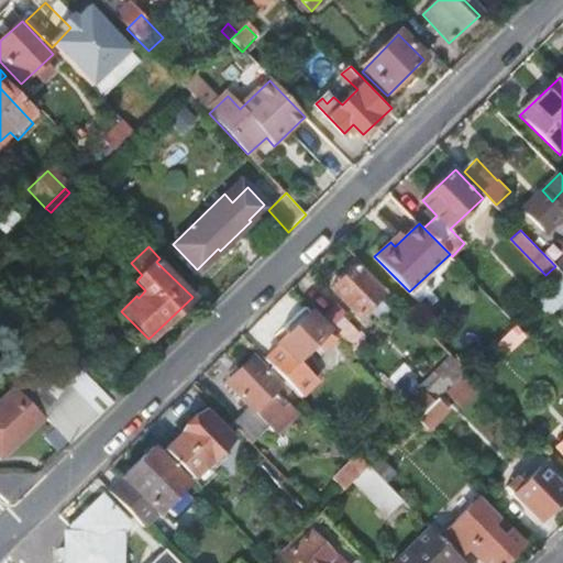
[(356,293),(348,300),(365,320),(388,297),(393,302),(397,299),(365,266),(361,271),(356,265),(342,278),(356,293)]
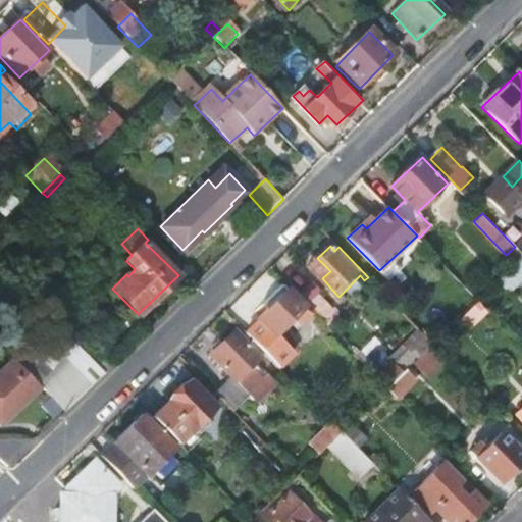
[(521,276),(521,254),(502,274),(513,285),(521,276)]
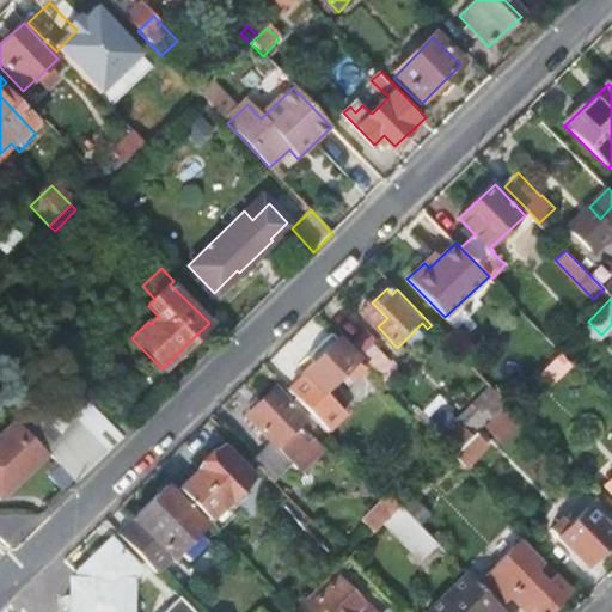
[(362,312),(378,326),(387,318),(372,303),(362,312)]
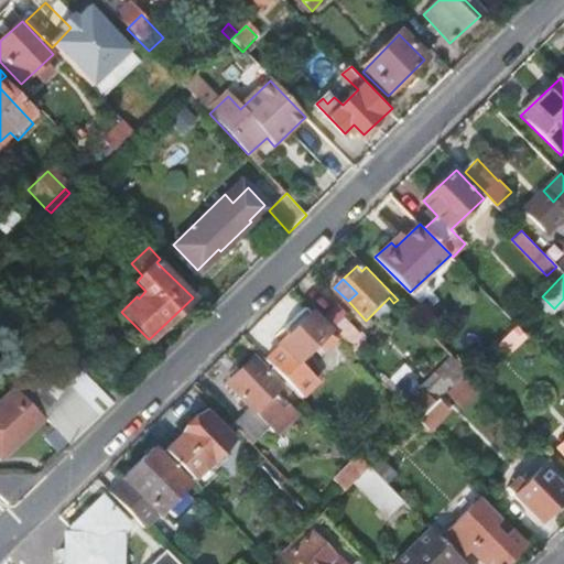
[(280,343),(264,357),(302,396),(317,380),(300,364),(315,347),(318,350),(324,345),(328,350),(337,340),(306,308),(283,331),(288,334),(280,342),(280,343)]
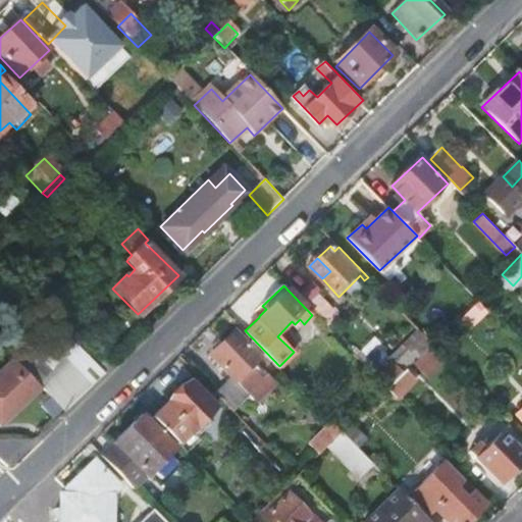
[(84,394),(104,374),(81,350),(58,326),(33,352),(22,342),(9,355),(14,360),(40,387),(49,397),(60,408),(64,413),(84,394)]
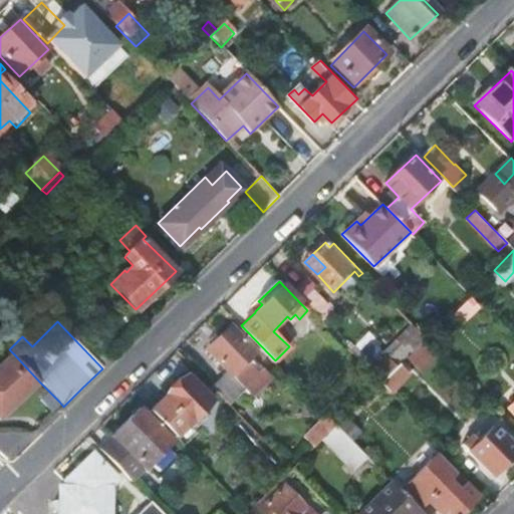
[(412,324),(397,339),(409,353),(426,337),(412,324)]
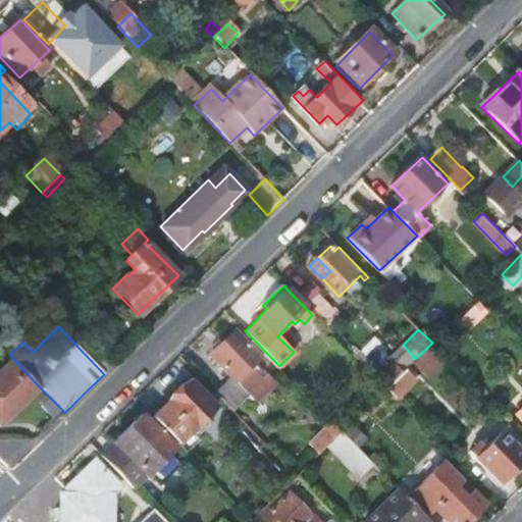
[(212,356),(233,377),(217,394),(235,412),(251,395),(248,393),(252,388),(256,393),(277,371),(237,331),(212,356)]
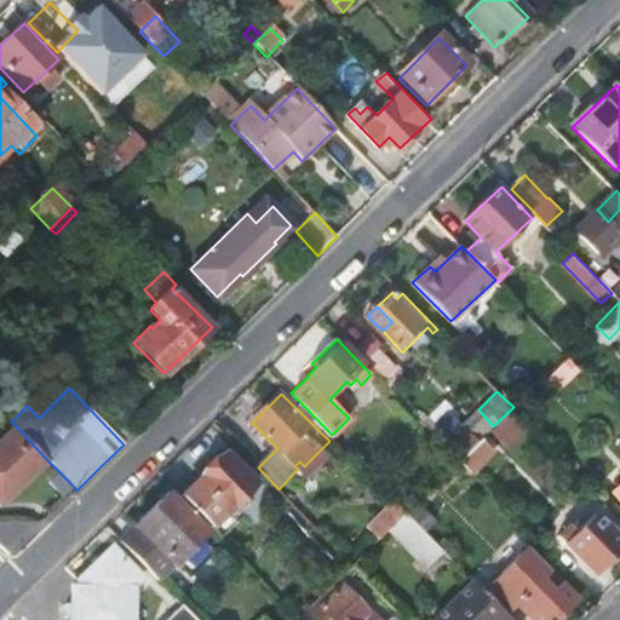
[(96,415),(124,445),(137,431),(108,402),(96,415)]
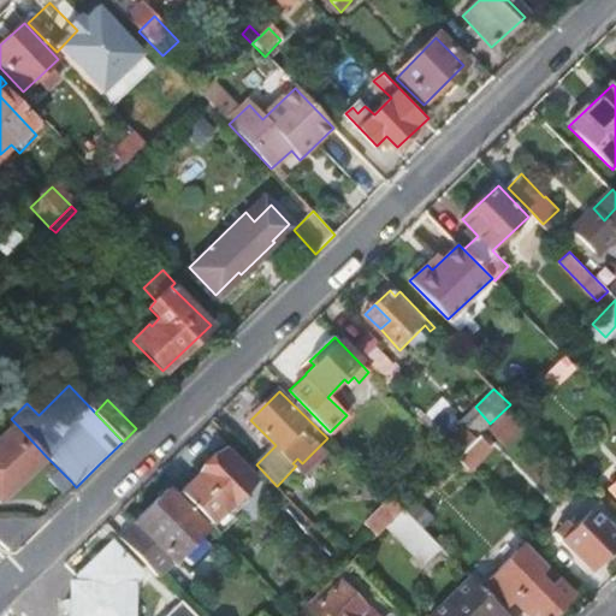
[(17,425),(0,440),(0,499),(1,501),(47,457),(17,425)]
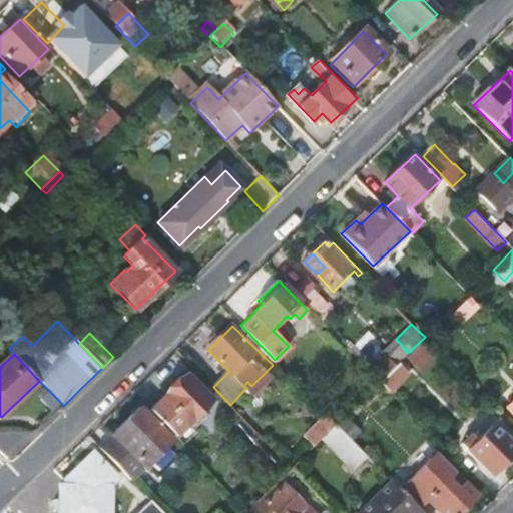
[(375,366),(385,376),(396,366),(385,355),(375,366)]
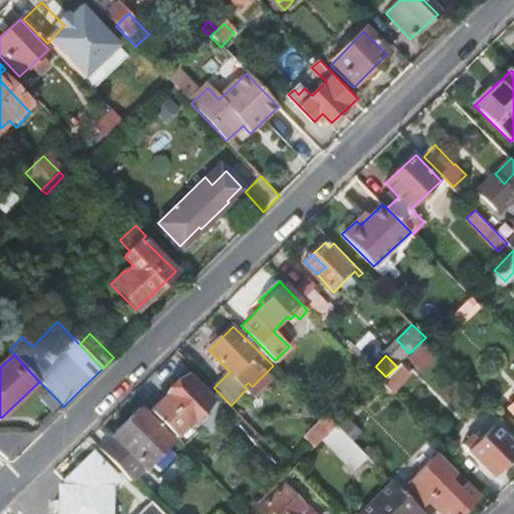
[(397,366),(386,376),(381,380),(389,389),(406,372),(398,365),(397,366)]
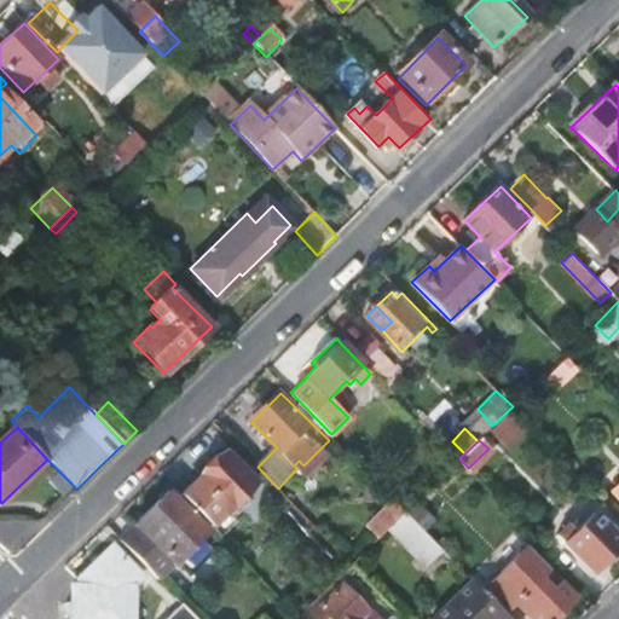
[(226,452),(183,497),(221,538),(237,522),(226,513),(256,484),(226,452)]
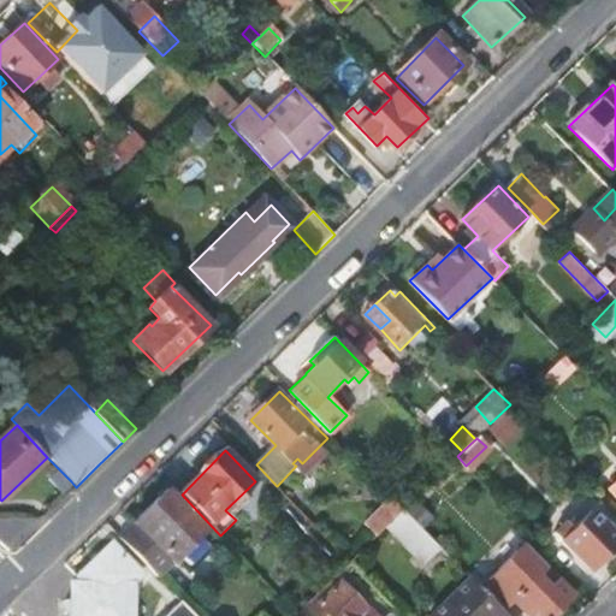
[(58,468),(47,478),(61,491),(71,481),(58,468)]
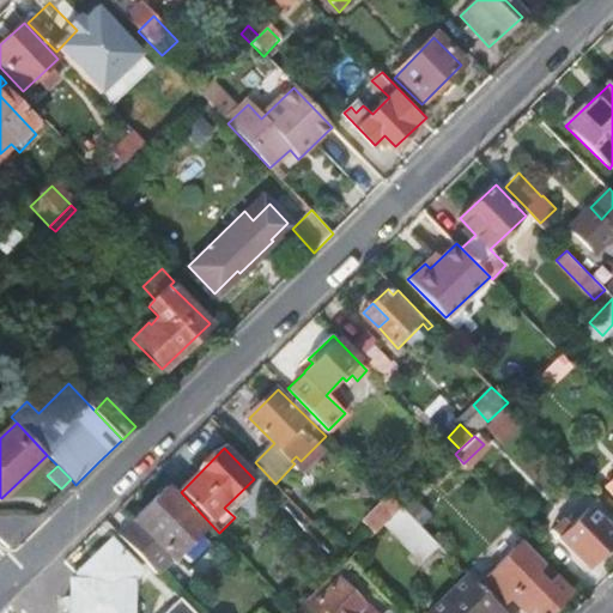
[(116,534),(158,577),(207,530),(165,487),(116,534)]
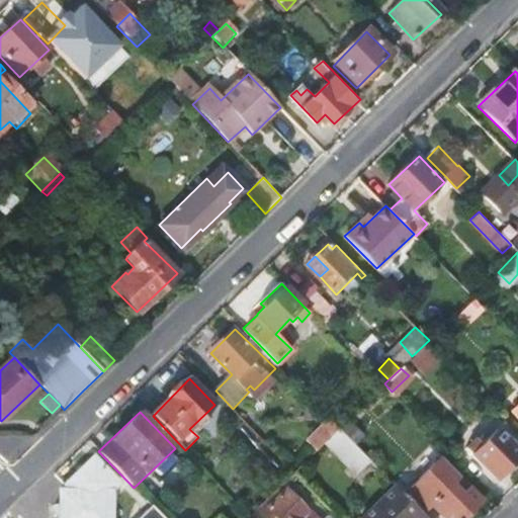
[(340,427),(355,443),(364,435),(348,419),(340,427)]
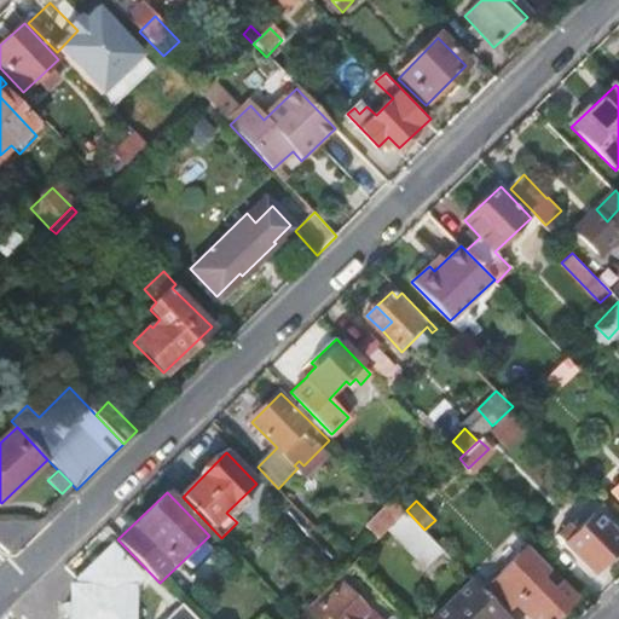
[(398,503),(371,528),(380,537),(388,528),(406,510),(398,503)]
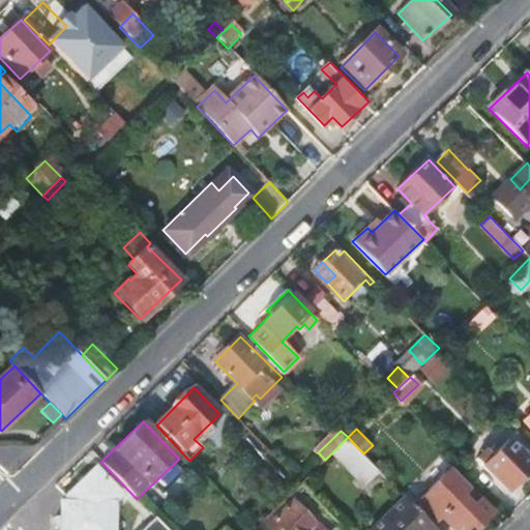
[(476,459),(507,492),(529,469),(529,460),(503,432),(476,459)]
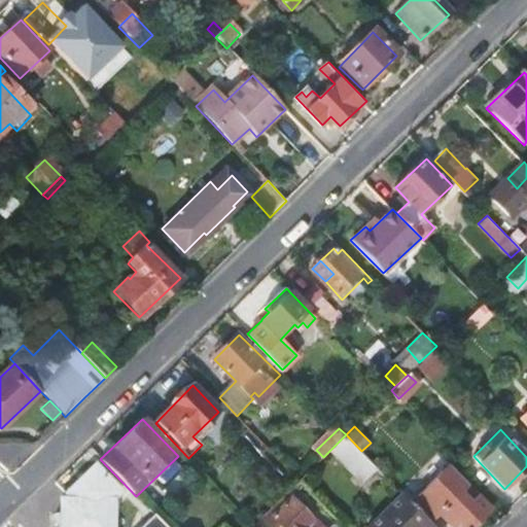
[(330,450),(359,480),(374,464),(361,451),(346,434),(330,450)]
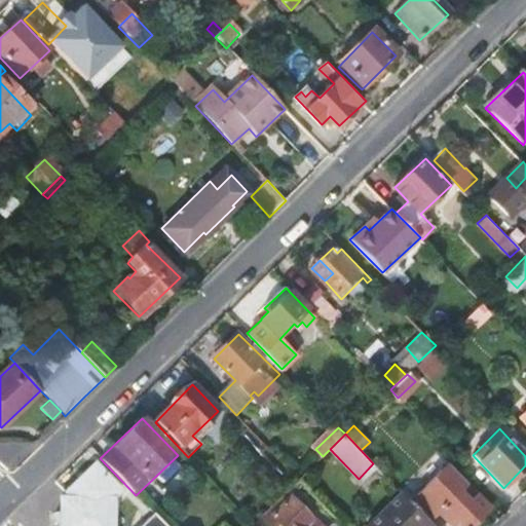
[(164,525),(154,515),(143,525),(113,525),(113,498),(121,491),(96,464),(67,492),(67,500),(63,501),(63,515),(58,516),(57,525),(164,525)]
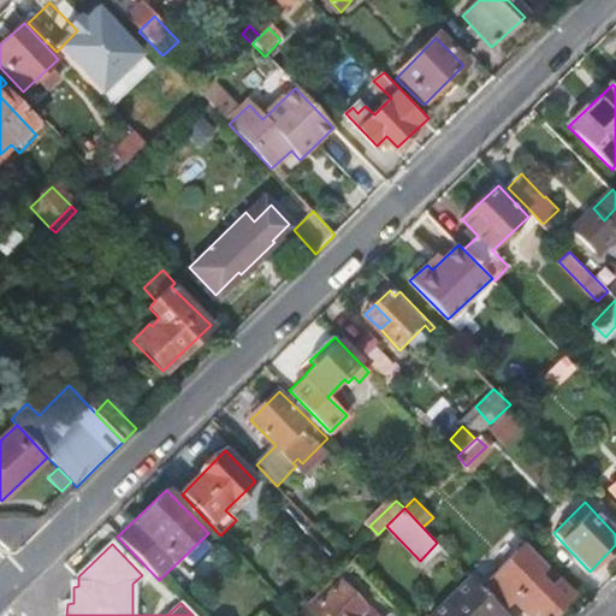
[(481,587),(502,609),(513,598),(529,615),(551,615),(575,594),(560,578),(555,582),(542,570),(544,568),(523,546),(481,587)]
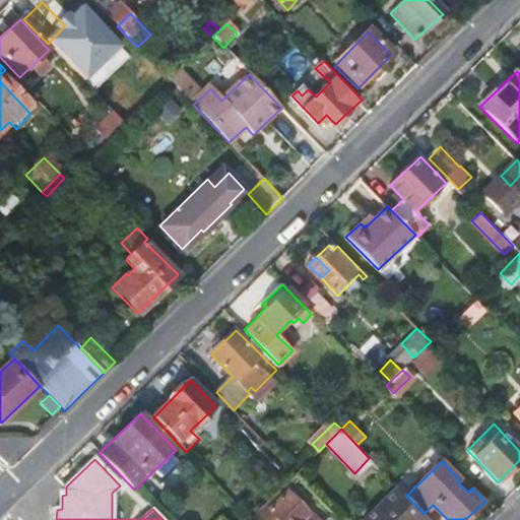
[(397,488),(363,519),(429,519),(424,514),(406,496),(397,488)]
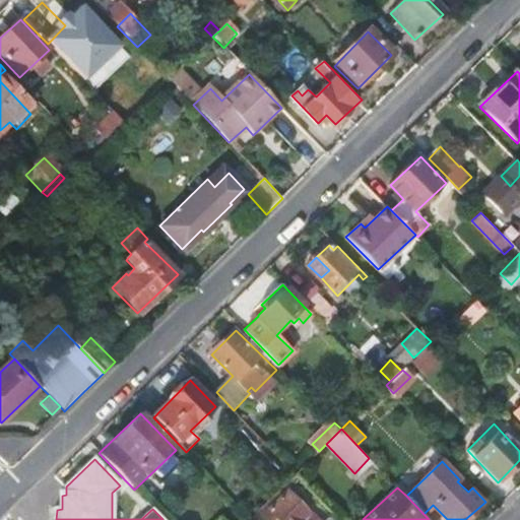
[(258,519),(319,519),(289,490),(258,519)]
